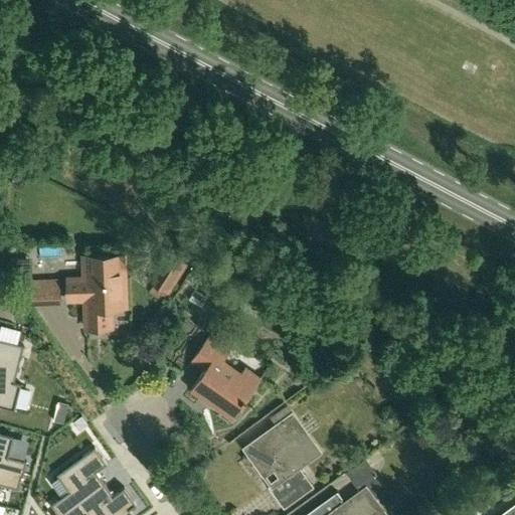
[(177,244),(164,267),(153,284),(167,293),(191,253),(177,244)]
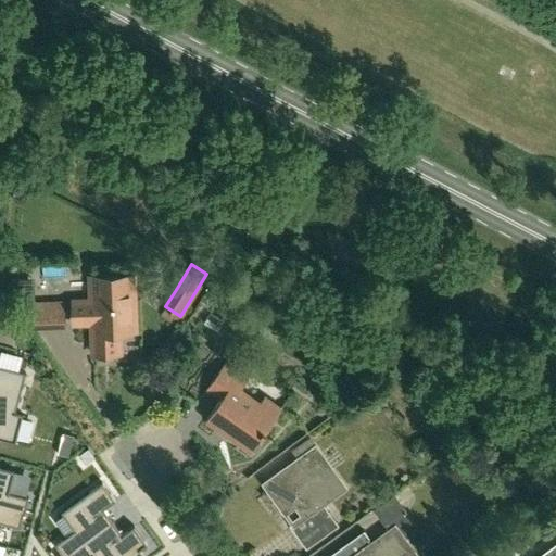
[(134,332),(133,276),(90,277),(91,302),(71,302),(72,324),(91,324),(92,354),(117,353),(117,333),(134,332)]
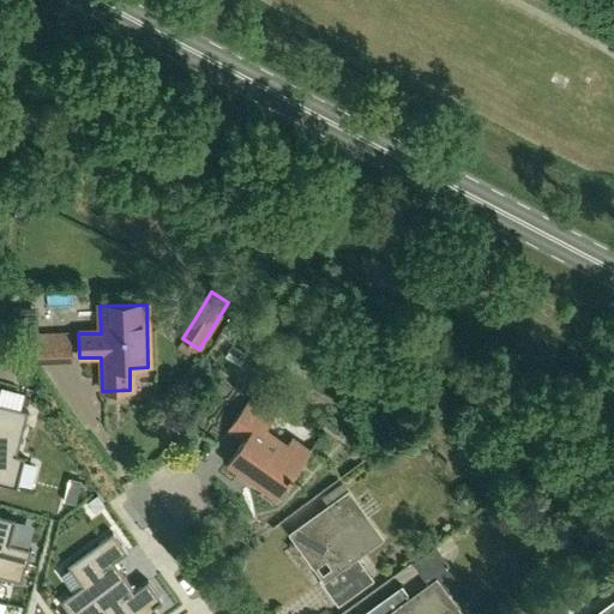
[(37,359),(72,357),(72,332),(36,333),(37,359)]
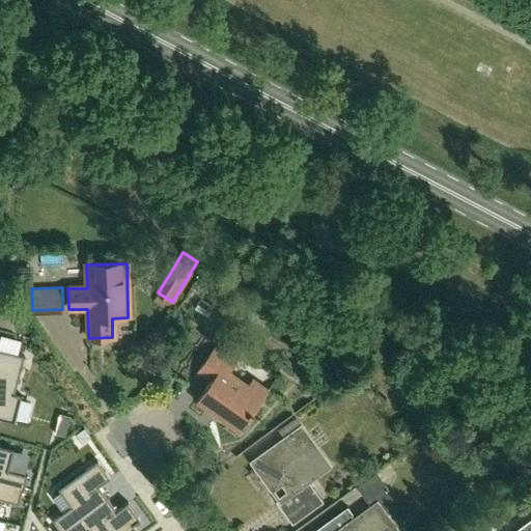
[(196,401),(239,431),(266,393),(248,382),(244,388),(225,374),(235,360),(215,344),(198,368),(213,379),(196,401)]
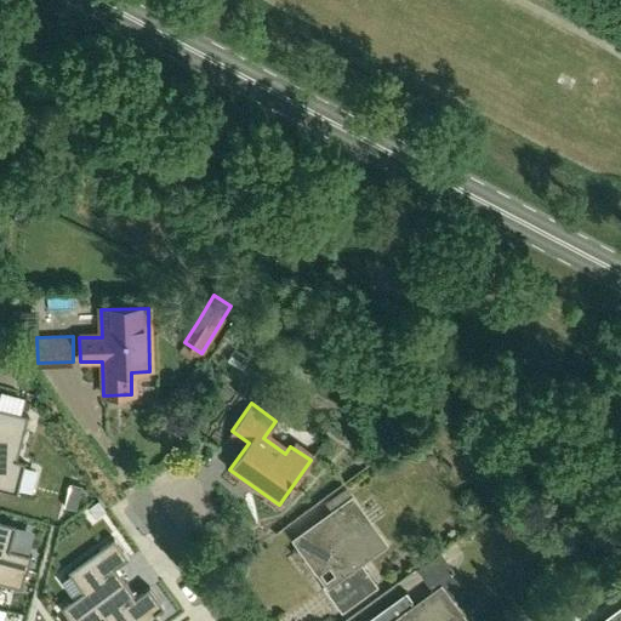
[(0,489),(17,494),(26,462),(17,460),(29,416),(0,408),(0,489)]
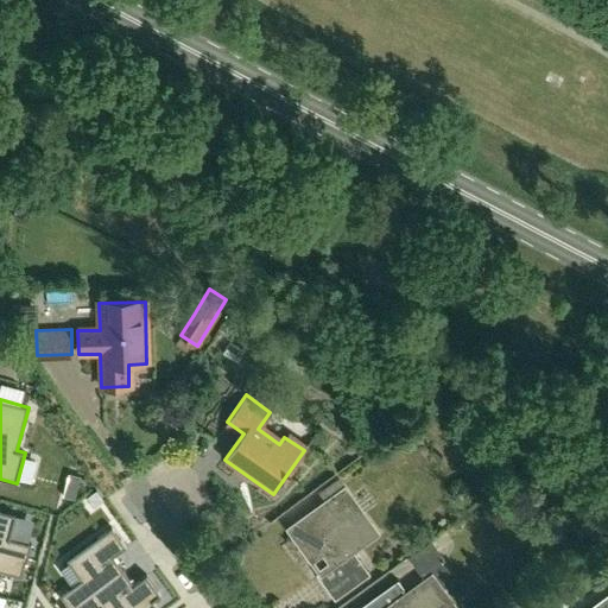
[(368,574),(360,562),(350,549),(374,532),(343,488),(287,529),(306,555),(318,546),(330,563),(315,574),(333,600),(368,574)]
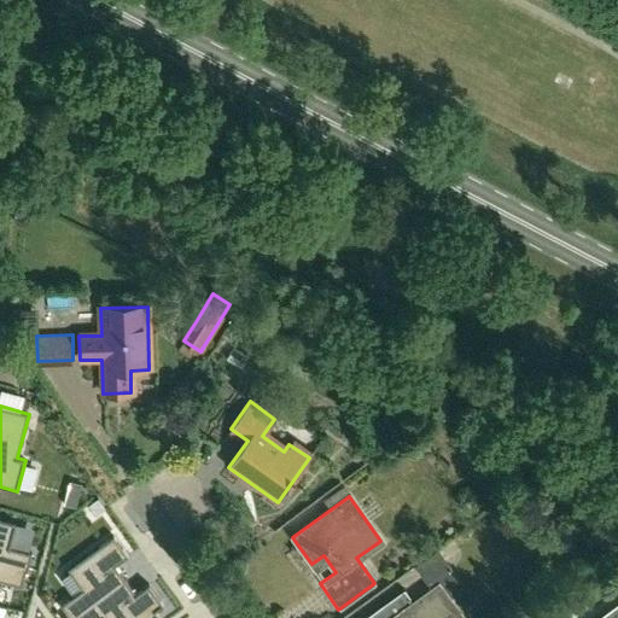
[(0,518),(0,563),(28,570),(31,553),(10,547),(17,523),(0,518)]
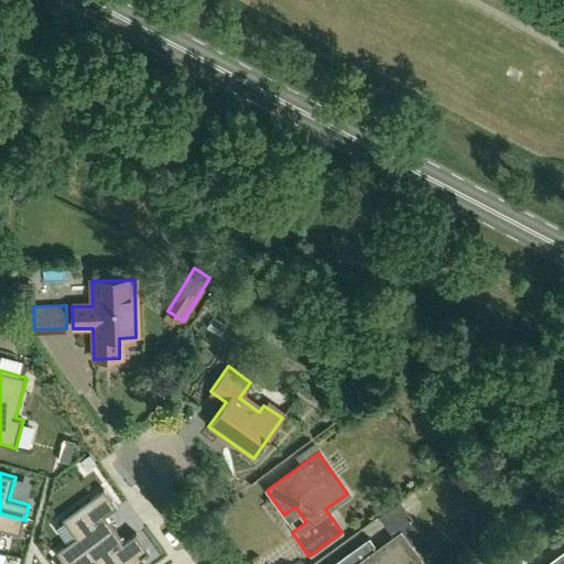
[(76,538),(56,552),(64,563),(66,563),(115,529),(106,516),(117,507),(104,489),(62,519),(76,538)]
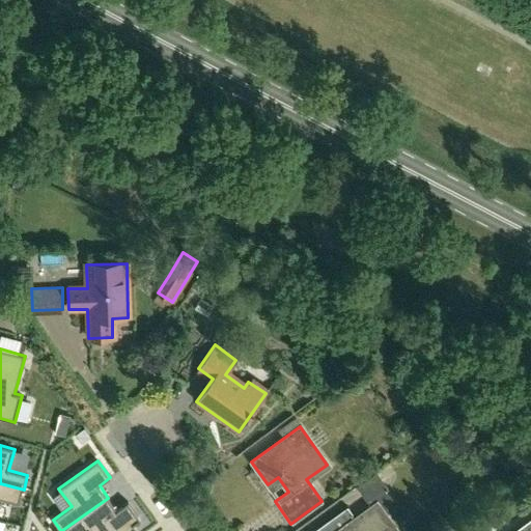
[(395,530),(384,515),(399,504),(387,486),(376,472),(357,486),(371,507),(355,519),(346,507),(312,530),(336,530),(338,530),(395,530)]
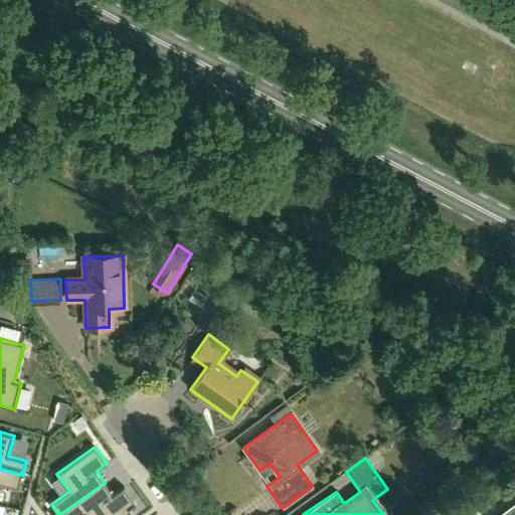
[(0,483),(18,489),(21,476),(23,476),(23,475),(0,469),(0,483)]
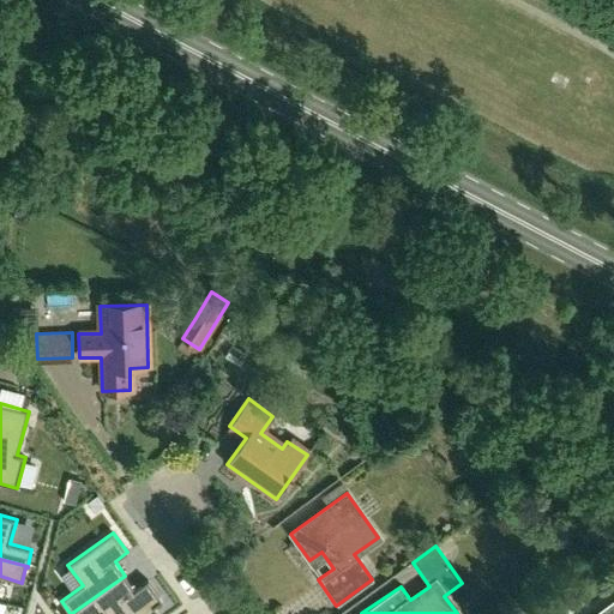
[(125,576),(72,613),(101,613),(103,613),(154,613),(158,611),(155,607),(163,601),(149,581),(136,590),(125,576)]
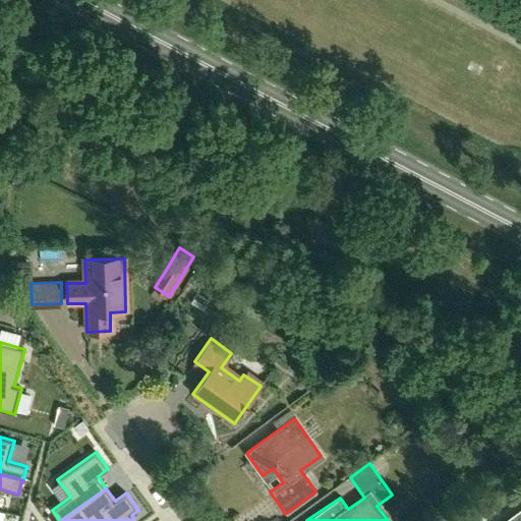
[(459,509),(442,520),(480,520),(467,503),(459,509)]
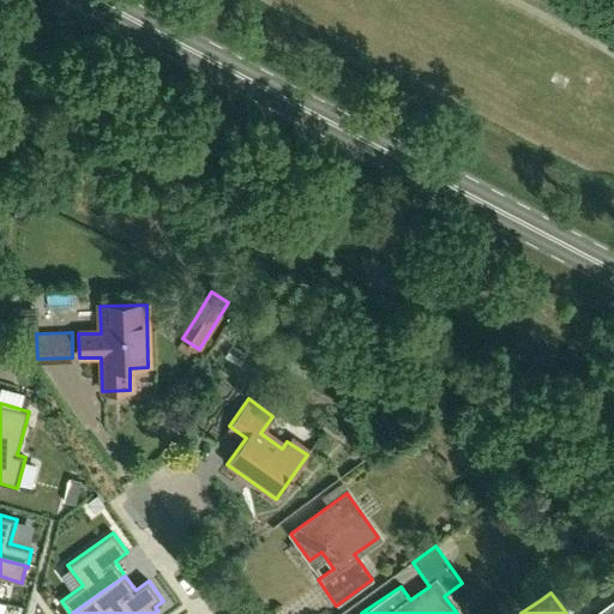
[(613,613),(613,599),(593,613),(613,613)]
